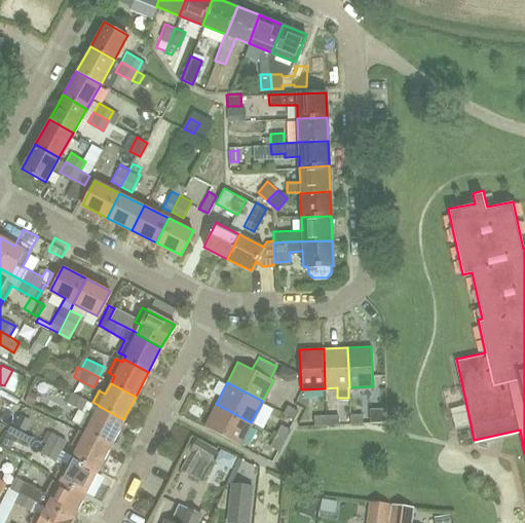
[(24,399),(32,403),(36,395),(28,390),(24,399)]
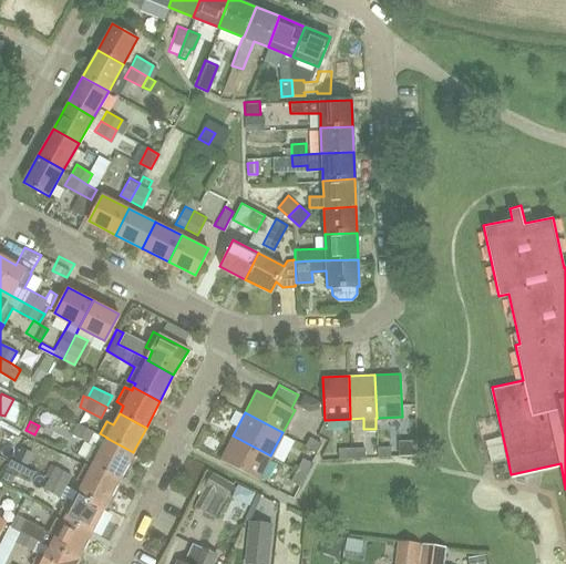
[(71,432),(89,441),(93,431),(76,422),(71,432)]
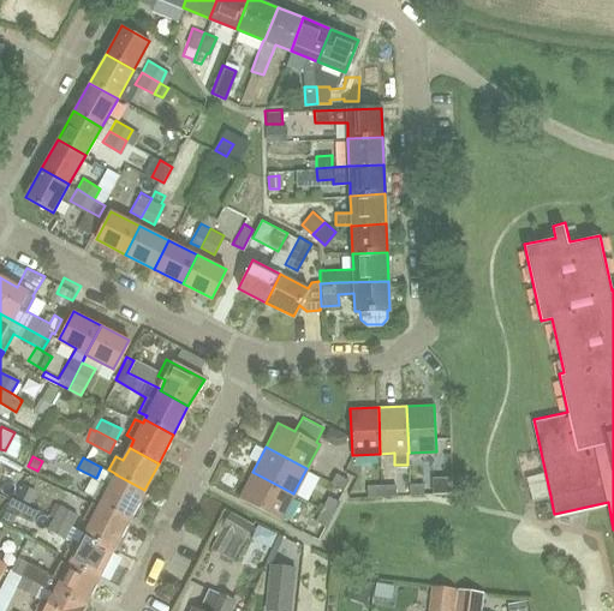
[(293,493),(252,472),(239,497),(281,519),(291,523),(297,511),(287,505),(293,493)]
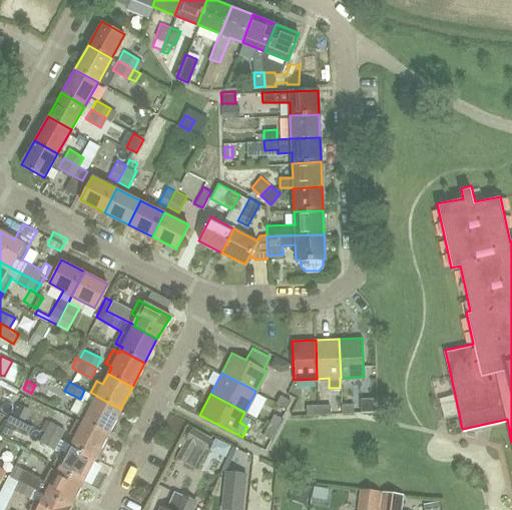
[(276,402),(287,407),(291,400),(280,394),(276,402)]
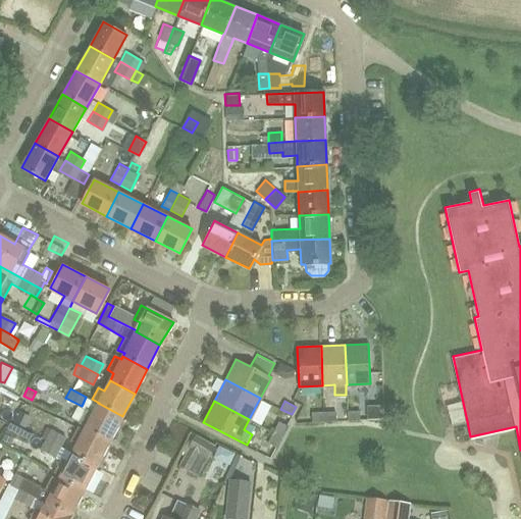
[(87,425),(86,427),(110,440),(122,416),(98,403),(94,412),(87,408),(80,422),(87,425)]
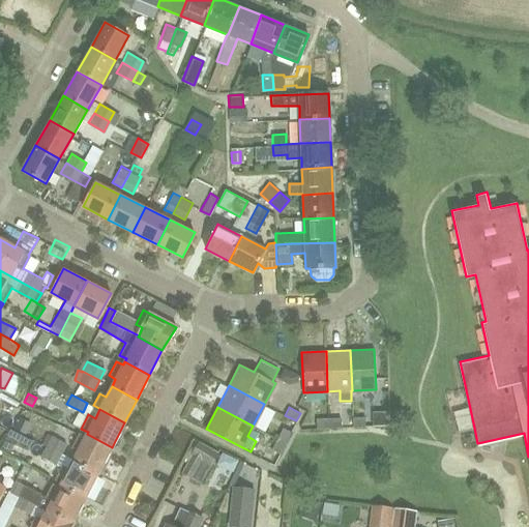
[(13,426),(24,431),(29,420),(19,415),(13,426)]
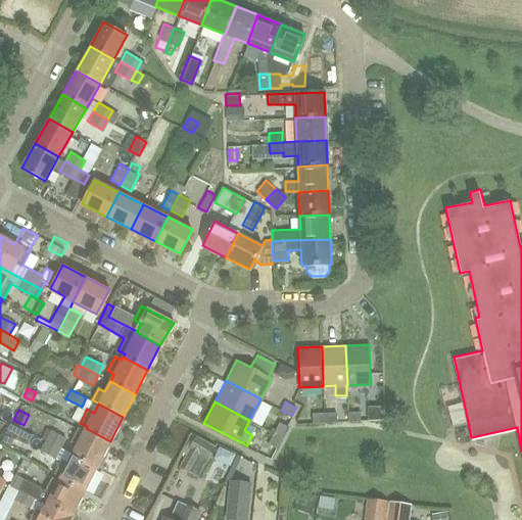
[(347,411),(347,421),(360,420),(360,411),(347,411)]
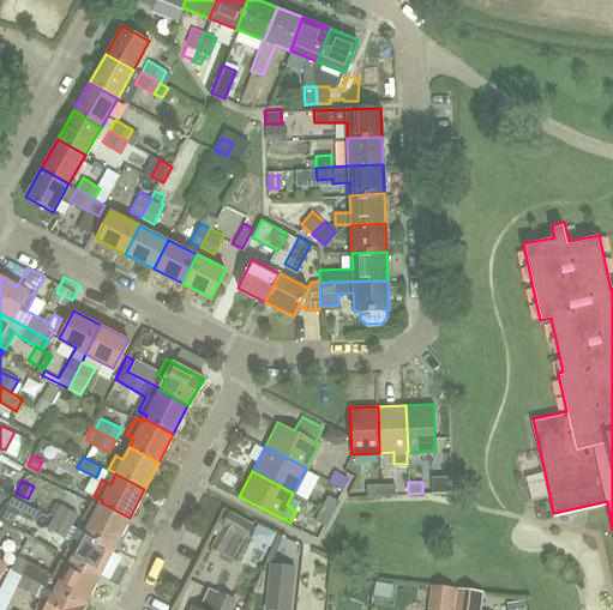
[(366,495),(382,494),(382,483),(366,483),(366,495)]
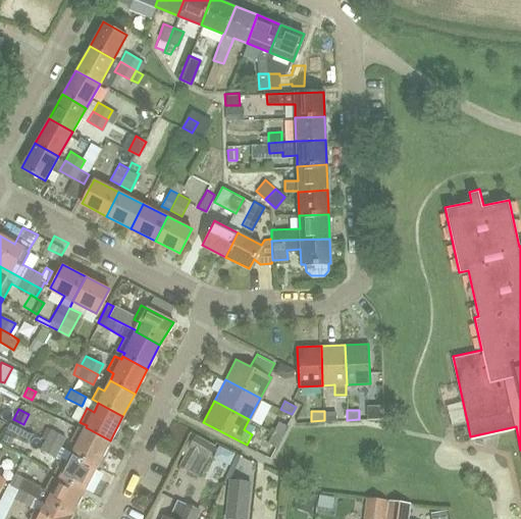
[(324,411),(324,420),(335,420),(335,411),(324,411)]
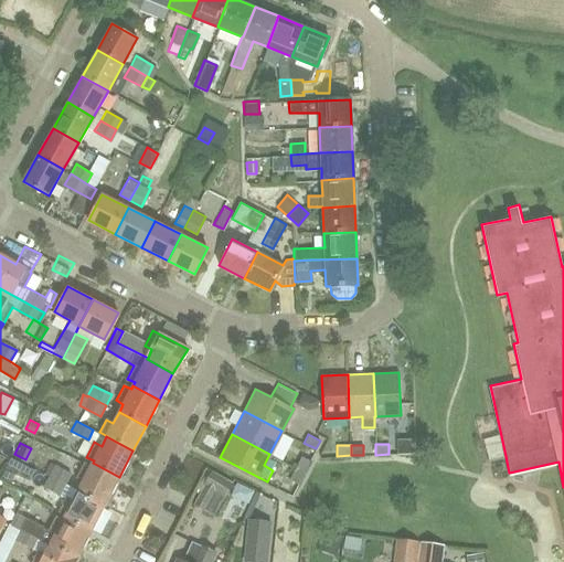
[(295,468),(304,473),(310,460),(301,455),(295,468)]
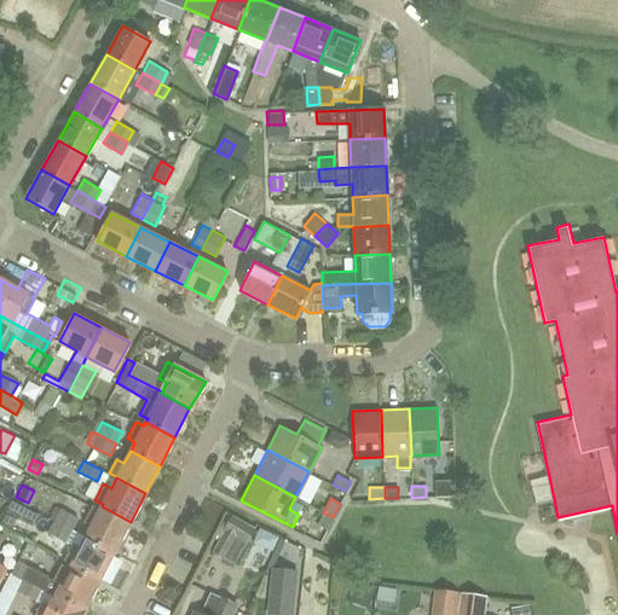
[(92,524),(87,535),(86,537),(115,551),(131,522),(102,506),(100,509),(92,505),(84,520),(92,524)]
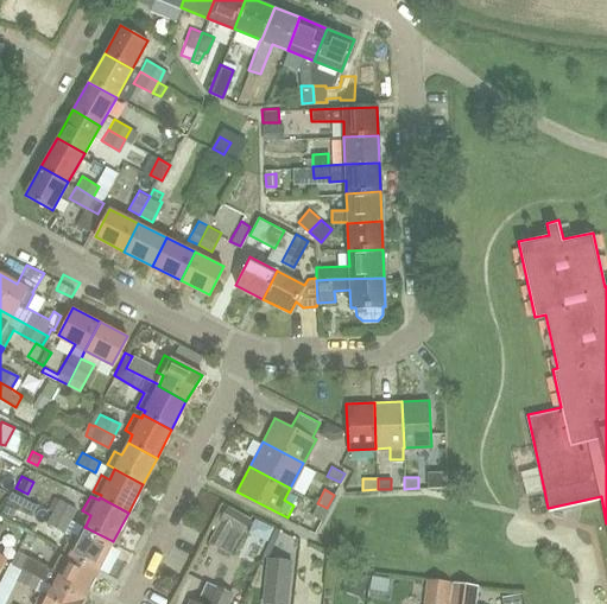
[(0,510),(10,516),(17,502),(7,497),(0,510)]
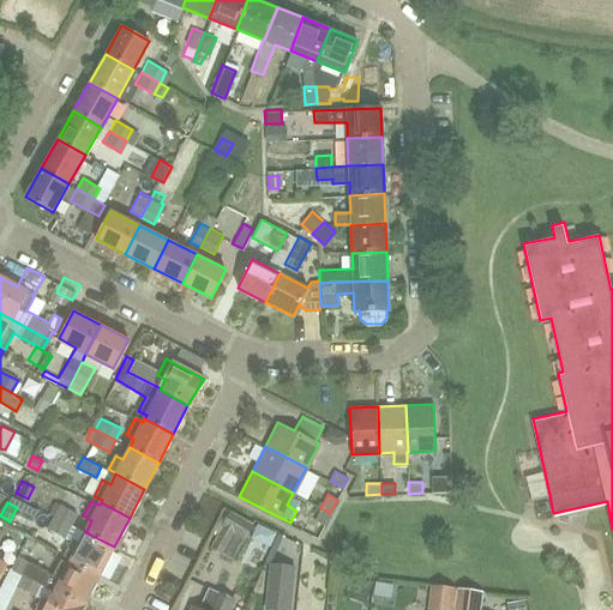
[(59,502),(53,514),(72,524),(77,513),(59,502)]
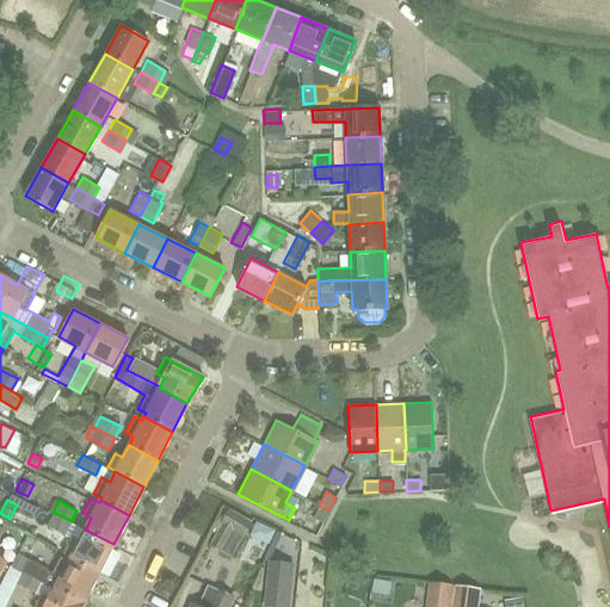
[(322,521),(328,511),(319,506),(313,516),(322,521)]
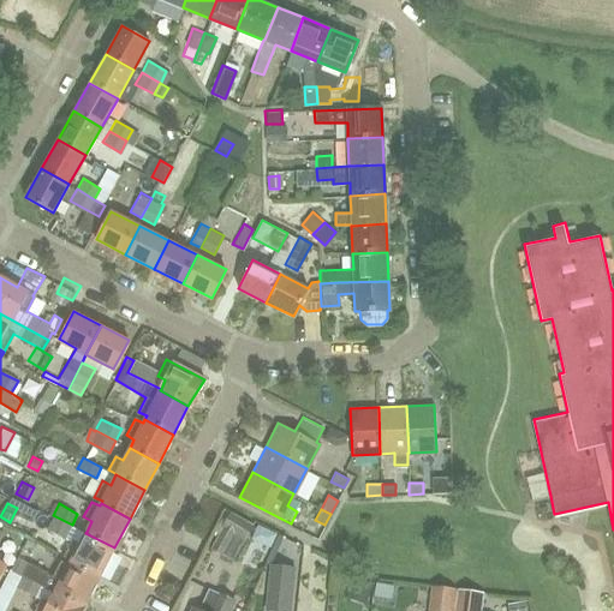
[(210,546),(232,558),(252,523),(231,510),(210,546)]
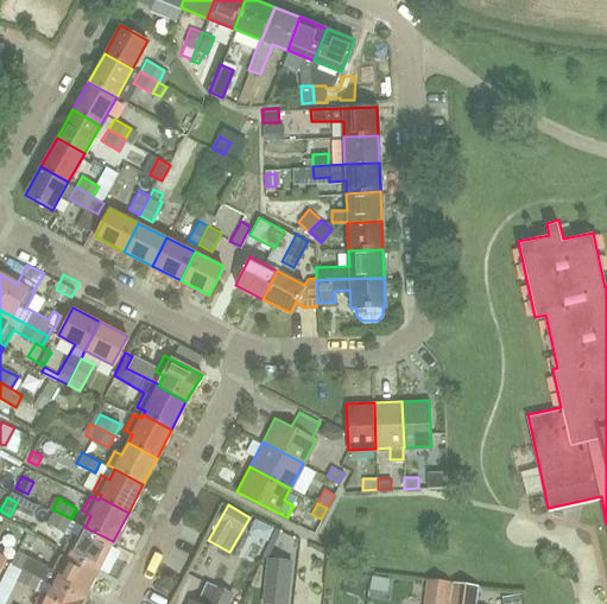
[(54,547),(99,570),(113,541),(84,527),(86,526),(71,519),(52,509),(46,521),(70,534),(63,547),(56,544),(54,547)]
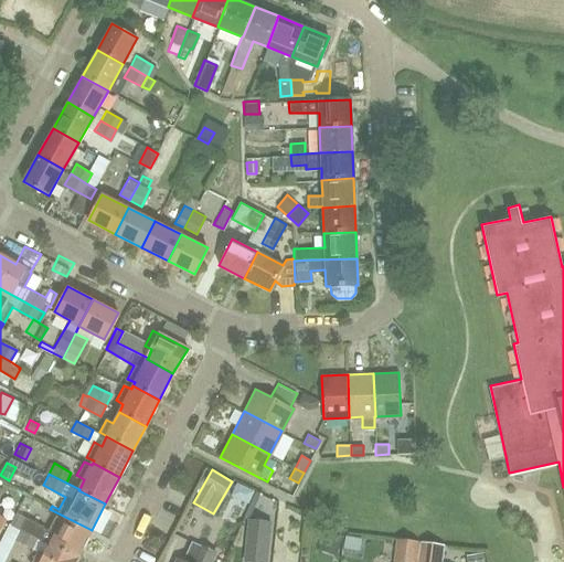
[(77,557),(92,530),(50,509),(49,512),(56,516),(49,529),(25,517),(20,527),(38,537),(51,543),(52,543),(77,557)]
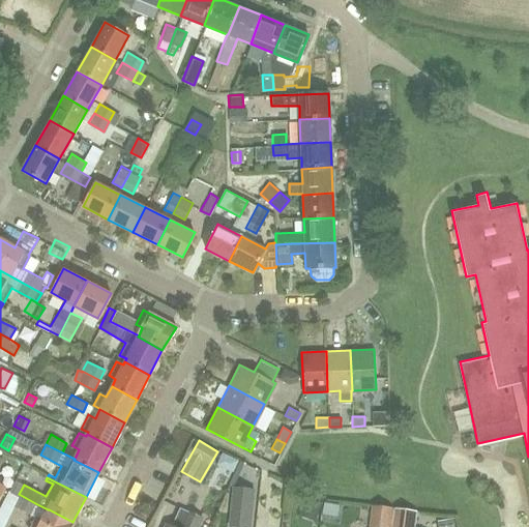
[(229,525),(248,526),(250,526),(254,488),(232,486),(229,525)]
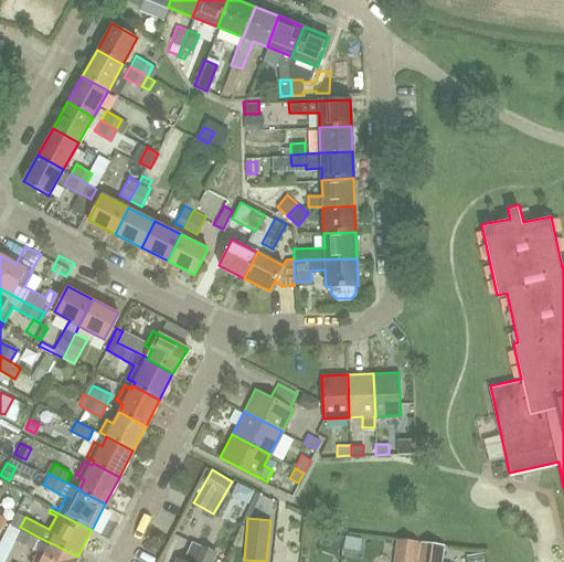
[(51,543),(38,537),(20,527),(10,522),(3,533),(38,551),(31,561),(76,561),(80,557),(77,557),(52,543),(51,543)]
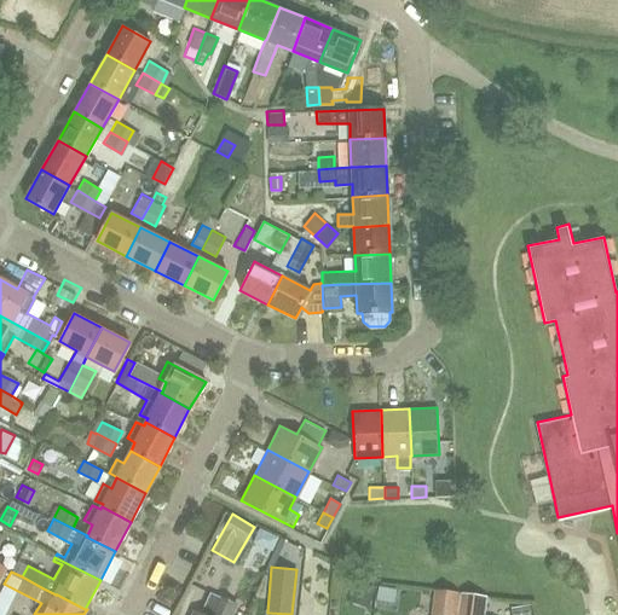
[(370,599),(375,586),(358,579),(352,593),(370,599)]
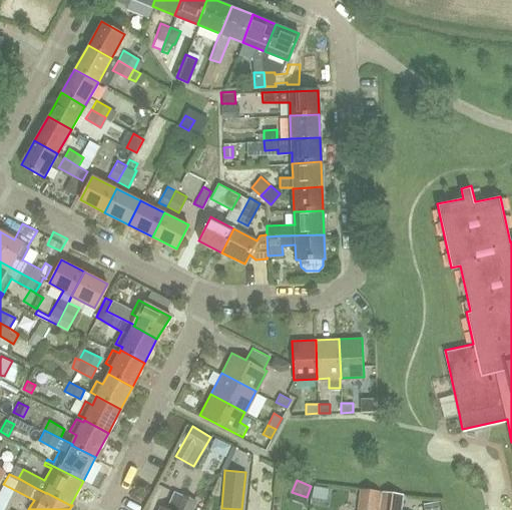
[(356,509),(378,509),(381,491),(359,487),(356,509)]
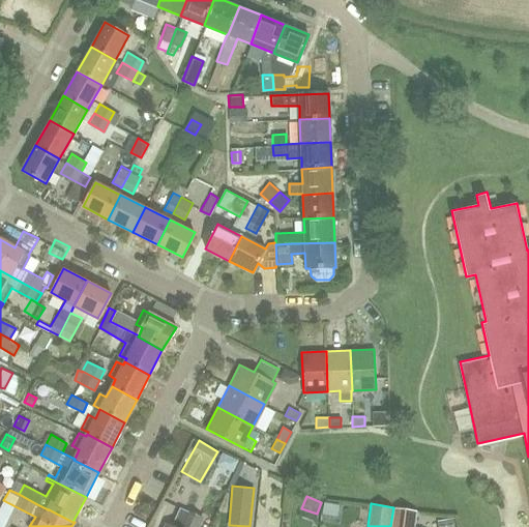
[(171,525),(166,523),(164,526),(197,526),(202,517),(179,506),(171,525)]
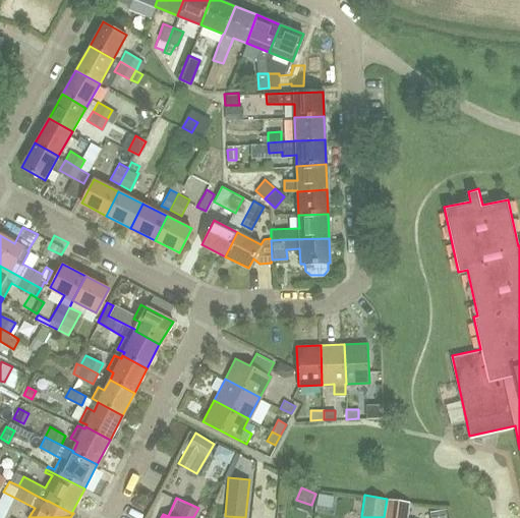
[(387,499),(384,517),(406,517),(409,501),(387,499)]
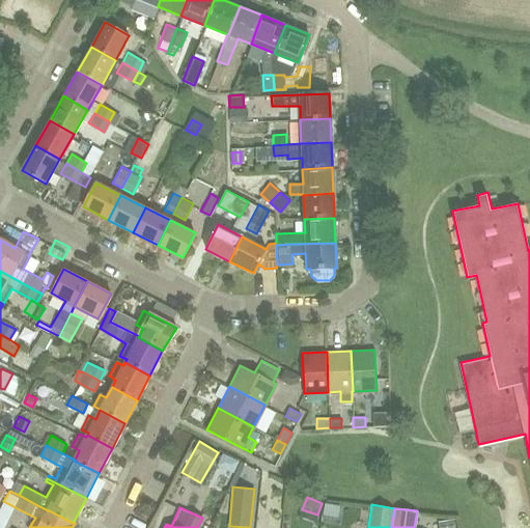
[(438,527),(453,527),(452,518),(437,520),(438,527)]
